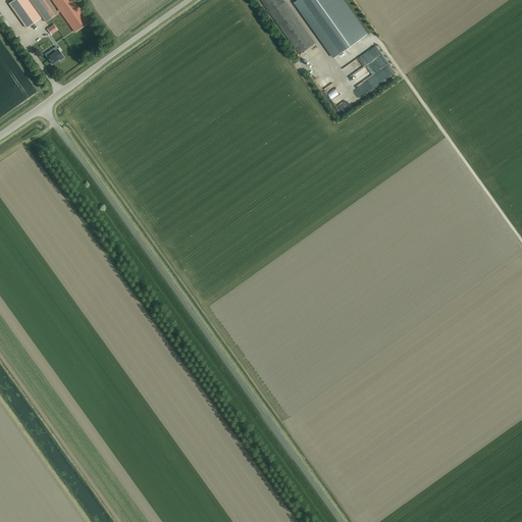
[(27,28),(41,17),(28,0),(13,0),(9,4),(27,28)]
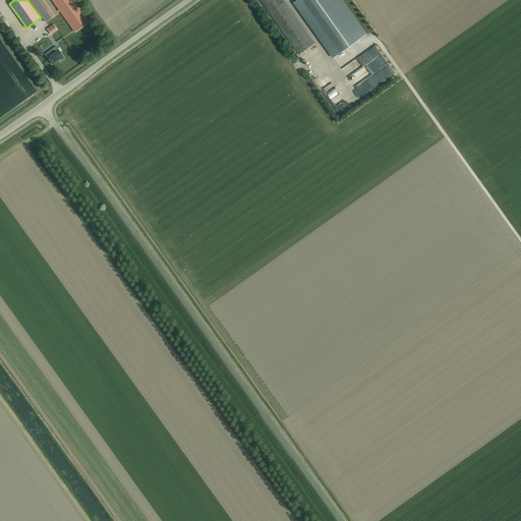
[(60,11),(58,9),(56,11),(47,0),(30,0),(46,22),(57,13),(60,11)]
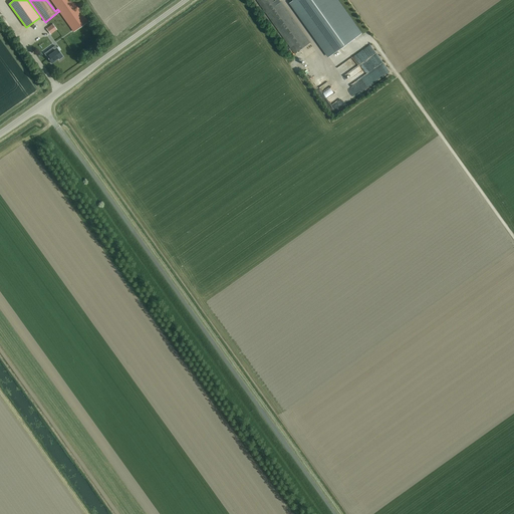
[(51,0),(57,9),(59,11),(73,31),(87,21),(72,0),(51,0)]
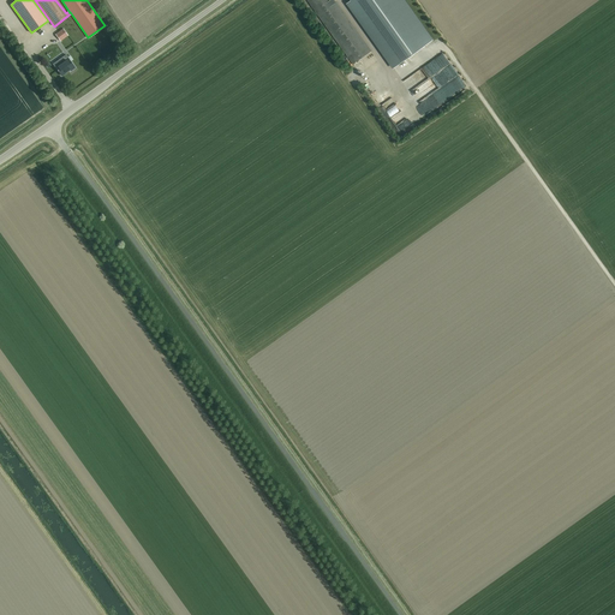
[(369,45),(368,46),(334,0),(306,0),(353,64),(371,51),(372,49),(369,45)]
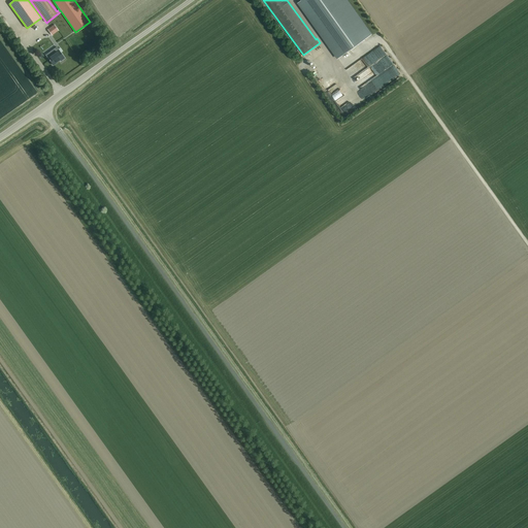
[(301,0),(302,0),(298,3),(337,58),(371,34),(345,0),(301,0)]
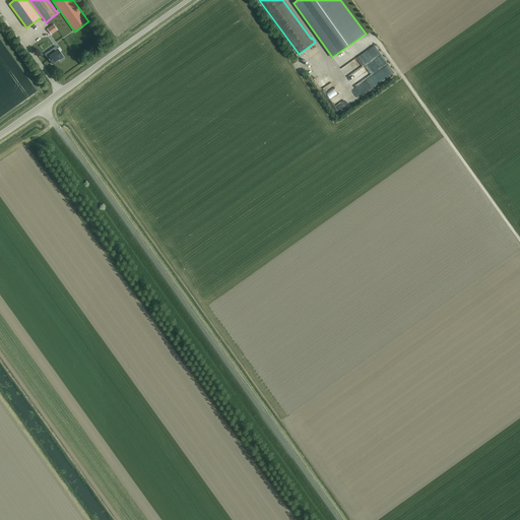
[(47,28),(51,35),(58,29),(53,24),(47,28)]
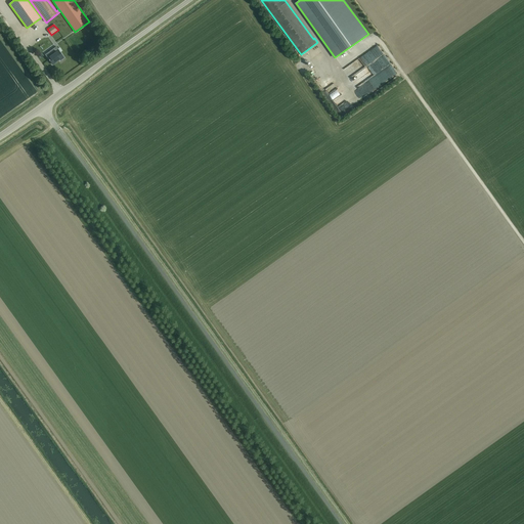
[(63,57),(57,48),(54,51),(52,49),(48,52),(50,55),(47,57),(52,64),(59,59),(60,60),(63,57)]
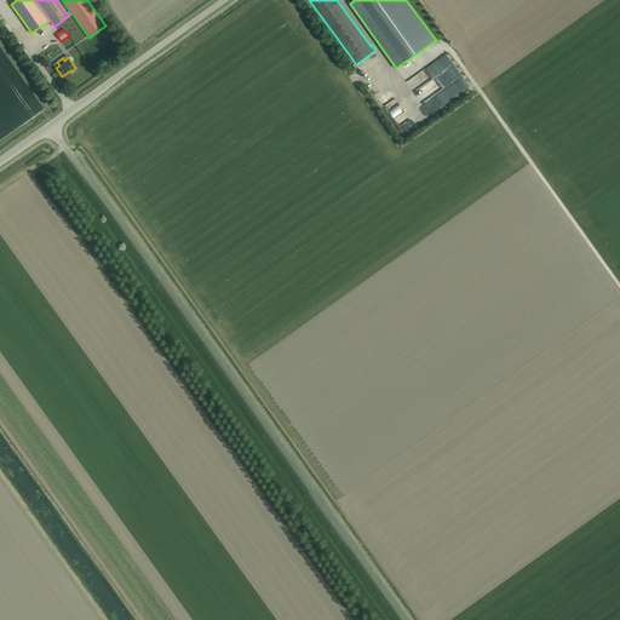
[(384,109),(396,101),(392,95),(379,103),(384,109)]
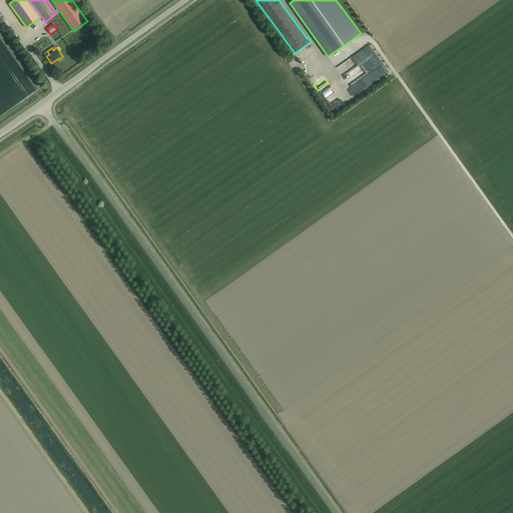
[(330,97),(333,95),(331,92),(334,90),(332,88),(334,87),(331,83),(324,89),(330,97)]
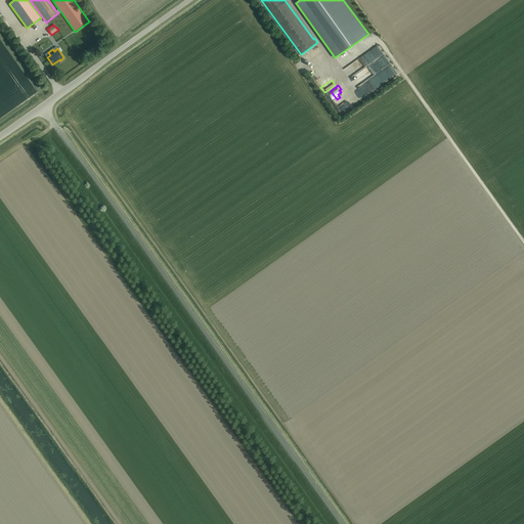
[(339,99),(342,107),(347,105),(344,97),(339,99)]
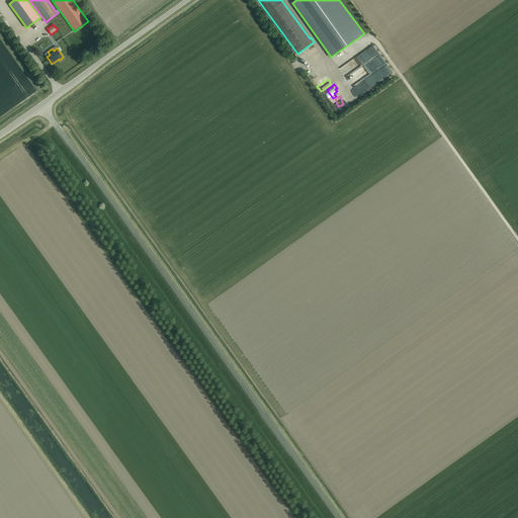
[(342,112),(350,105),(347,102),(339,108),(342,112)]
